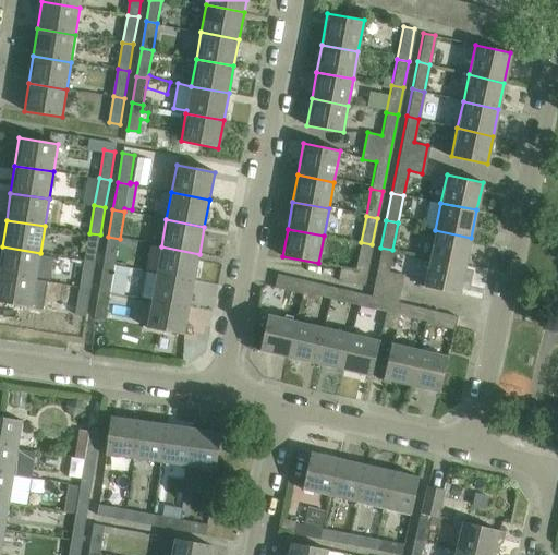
[(435,230),(429,257),(464,264),(471,238),(435,230)]
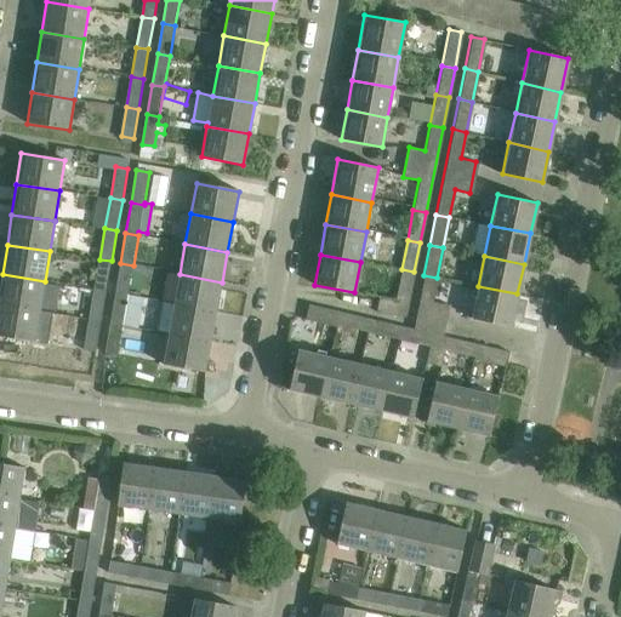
[(100,260),(95,289),(107,291),(112,261),(100,260)]
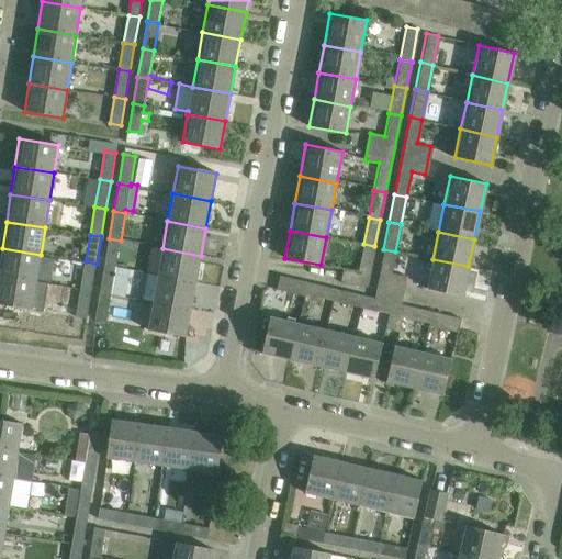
[(115,268),(116,266),(121,241),(109,238),(104,266),(115,268)]
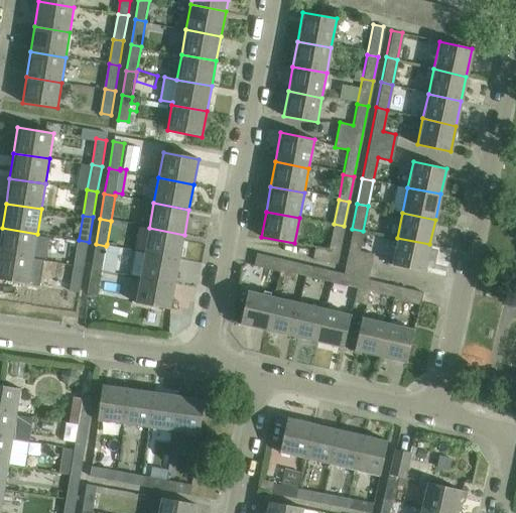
[(337,263),(344,226),(334,224),(329,249),(314,246),(312,258),(337,263)]
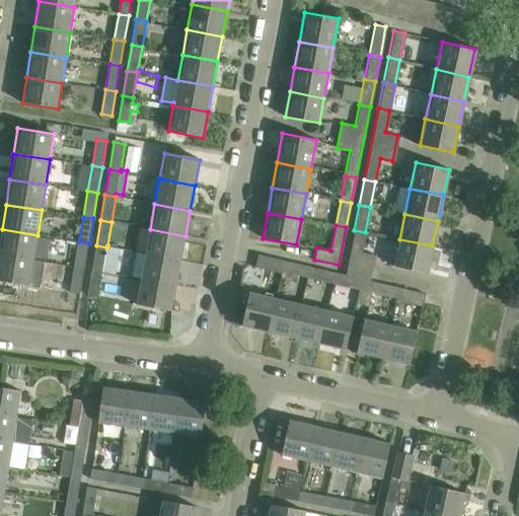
[(2,229),(0,239),(0,254),(33,261),(34,256),(48,259),(51,237),(38,235),(2,229)]
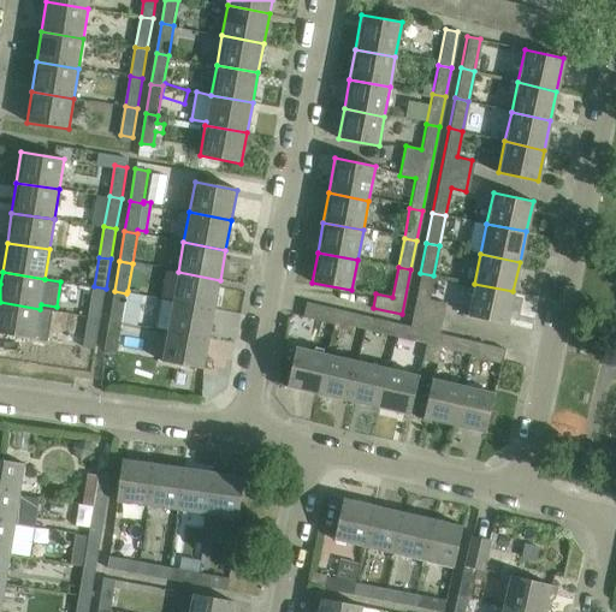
[(178,272),(172,302),(214,309),(220,280),(178,272)]
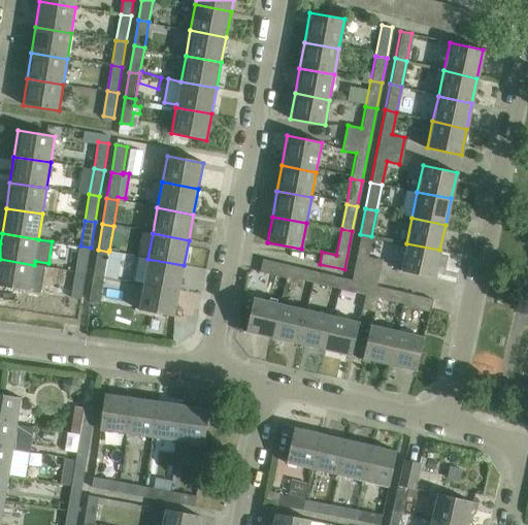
[(371,236),(360,234),(354,267),(378,272),(382,260),(367,257),(371,236)]
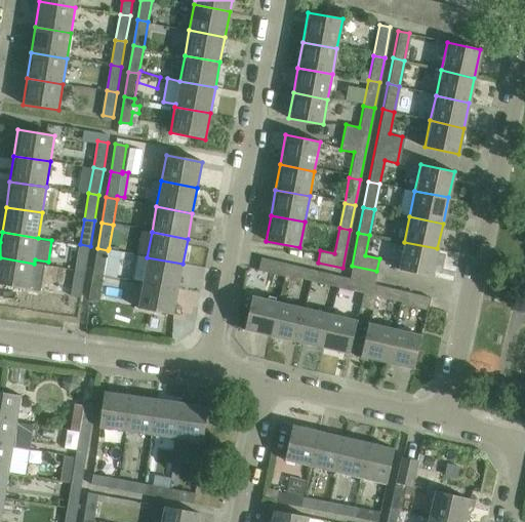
[(437,248),(404,242),(398,269),(432,276),(437,248)]
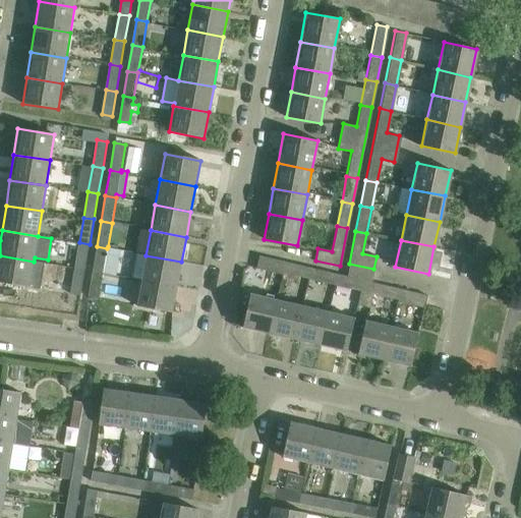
[(79,242),(74,269),(84,271),(90,244),(79,242)]
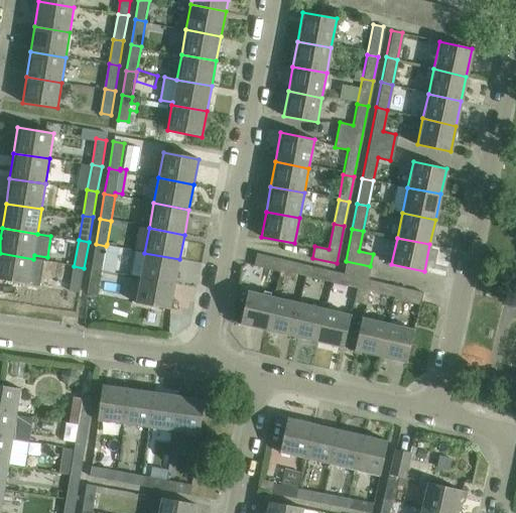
[(107,244),(106,246),(96,244),(92,269),(102,271),(103,268),(114,270),(119,246),(107,244)]
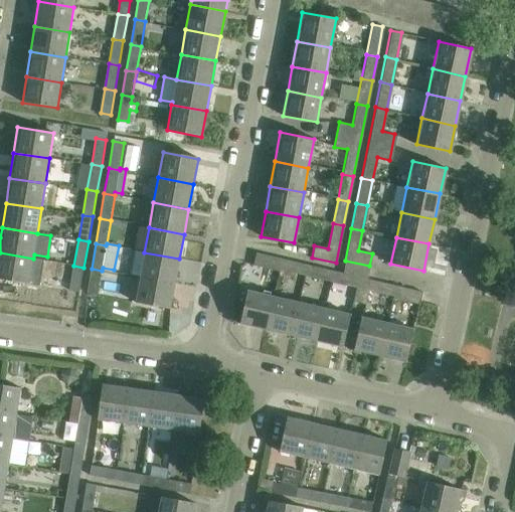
[(135,248),(131,269),(141,271),(139,278),(175,284),(179,259),(144,252),(145,250),(135,248)]
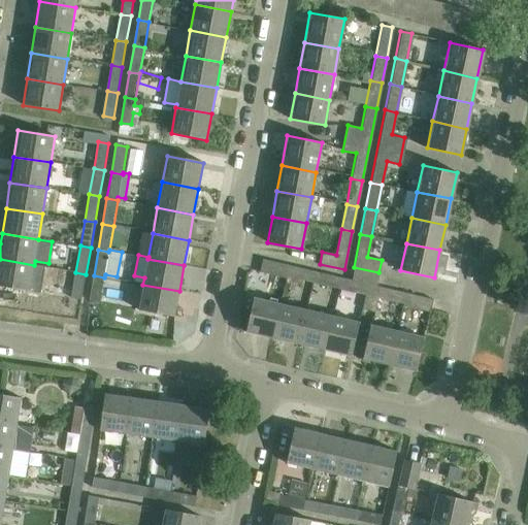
[(34,265),(0,259),(0,286),(30,291),(34,265)]
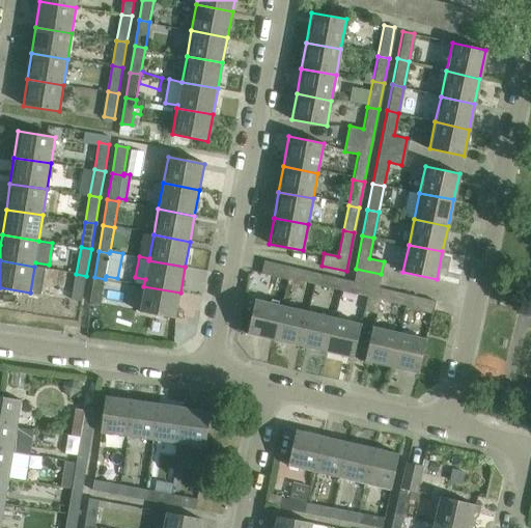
[(288,277),(290,267),(263,260),(260,273),(287,279),(288,277)]
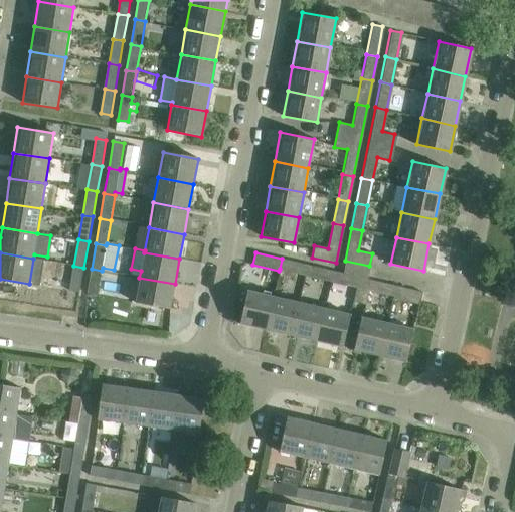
[(304,275),(307,265),(282,259),(280,269),(304,275)]
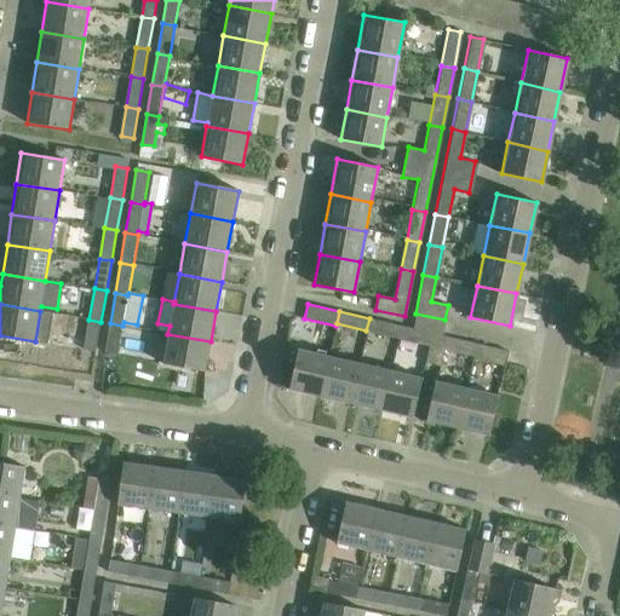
[(445,320),(415,314),(413,328),(431,333),(441,334),(445,320)]
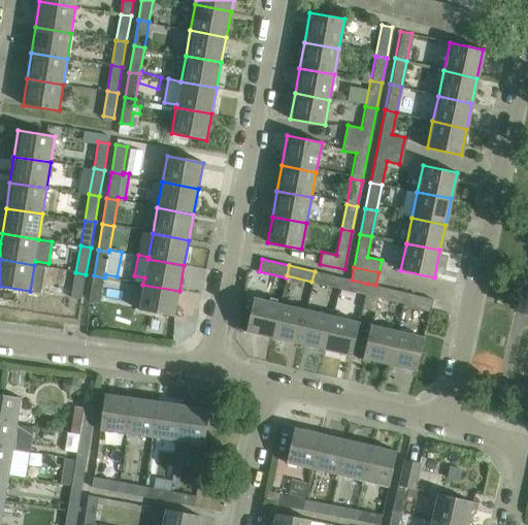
[(311,282),(338,289),(341,277),(315,271),(311,282)]
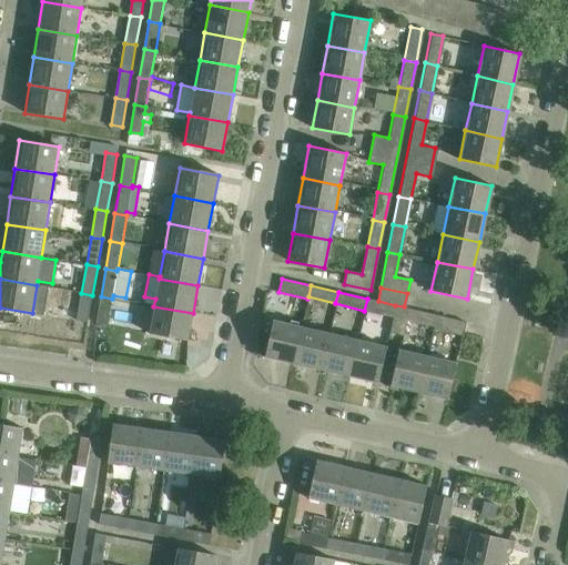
[(92,295),(81,293),(77,319),(88,320),(92,295)]
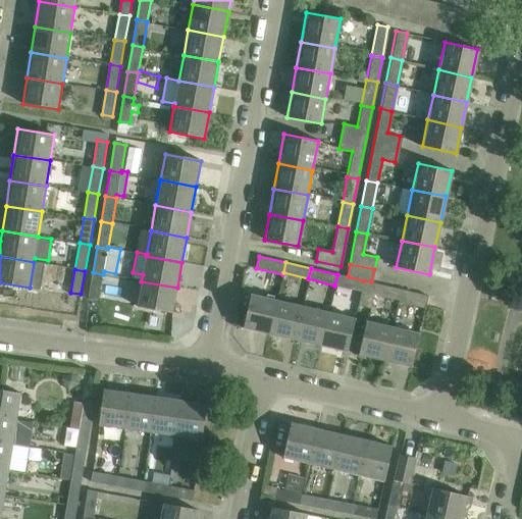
[(103,274),(93,272),(89,295),(100,297),(103,274)]
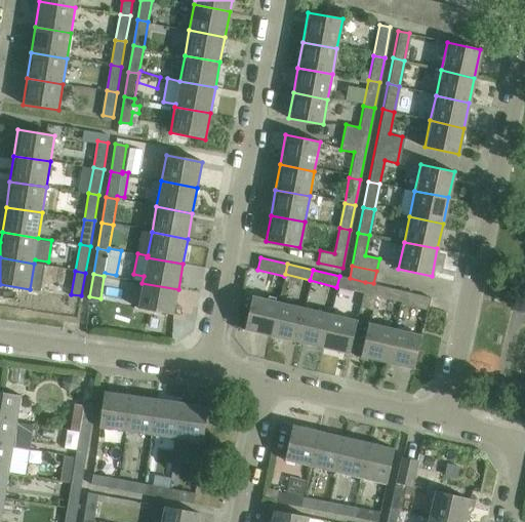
[(339,276),(336,287),(363,293),(365,282),(350,278),(339,276)]
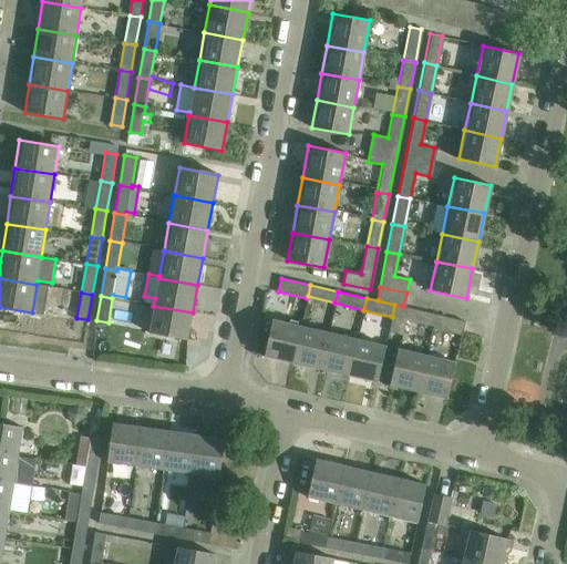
[(434,314),(403,306),(394,305),(392,317),(388,331),(402,335),(405,319),(431,326),(434,314)]
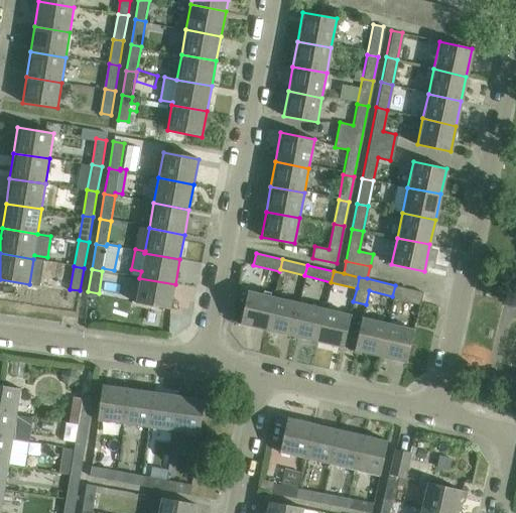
[(175,284),(139,278),(135,303),(170,309),(175,284)]
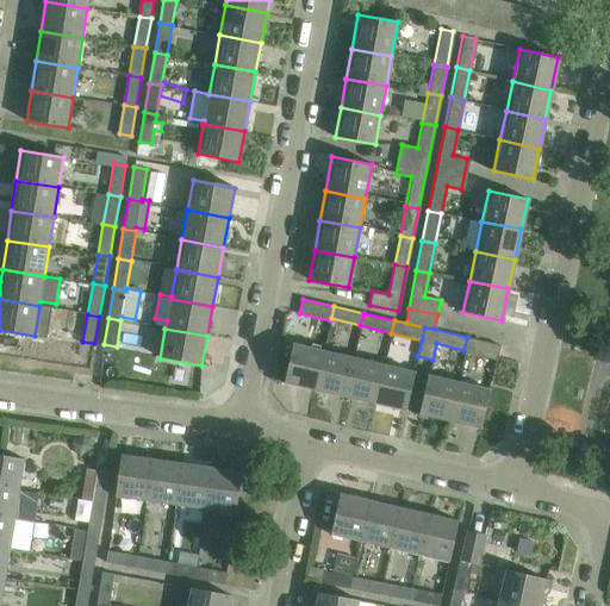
[(467,337),(464,350),(465,350),(465,353),(495,360),(498,344),(467,337)]
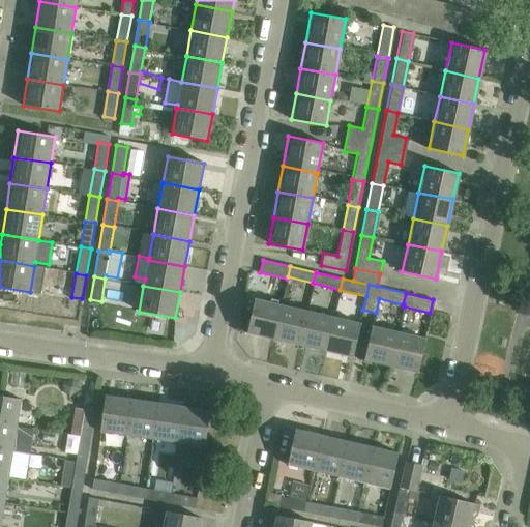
[(246,331),(273,338),(282,304),(255,298),(246,331)]
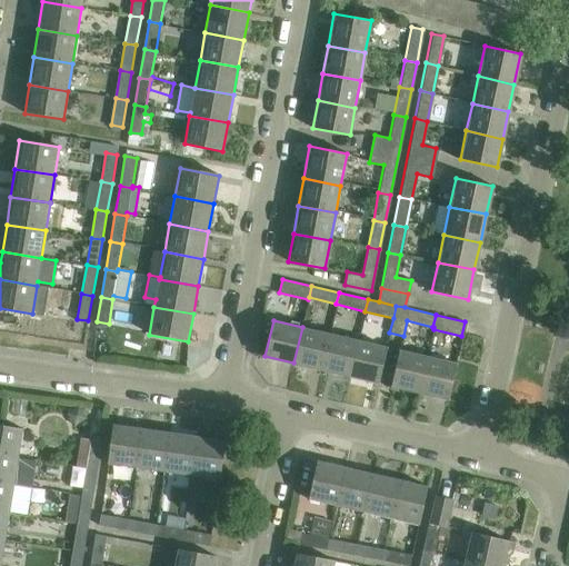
[(293,363),(321,369),(329,333),(302,327),(293,363)]
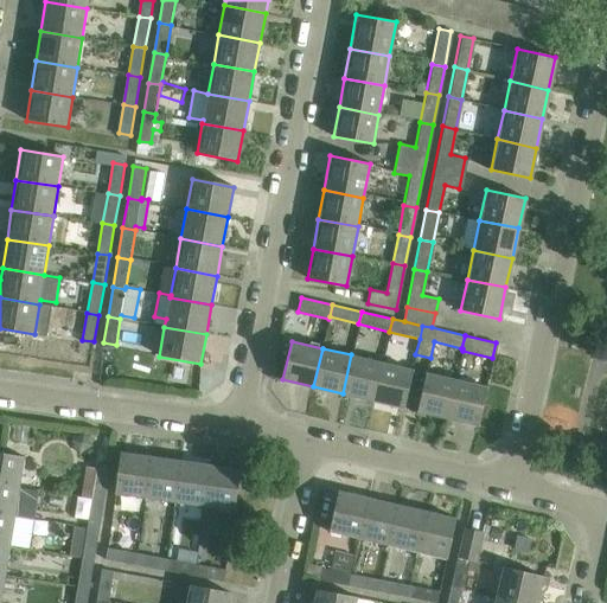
[(343,393),(372,401),(382,361),(351,354),(343,393)]
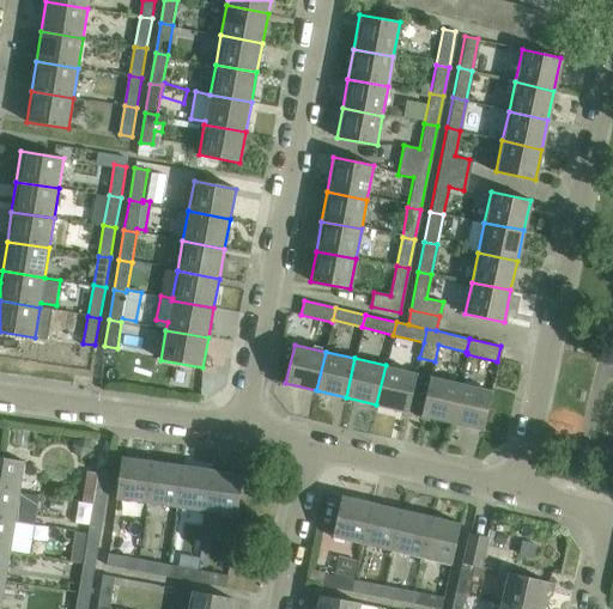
[(386,365),(376,405),(407,412),(416,372),(386,365)]
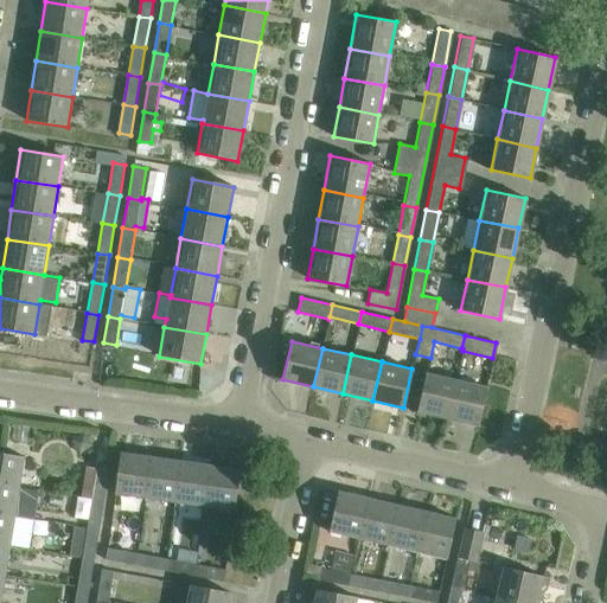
[(416,411),(446,417),(454,379),(426,372),(416,411)]
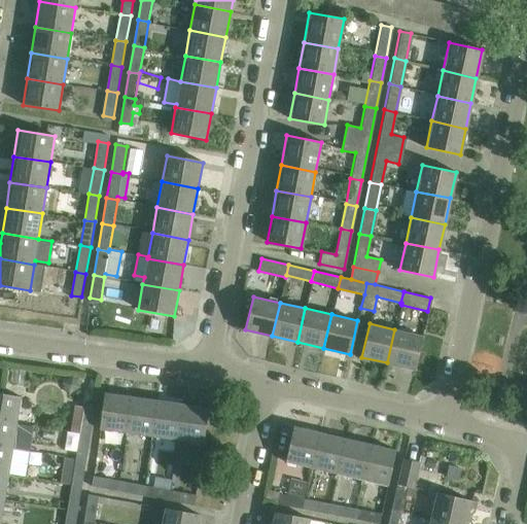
[(394,329),(387,362),(415,369),(422,336),(394,329)]
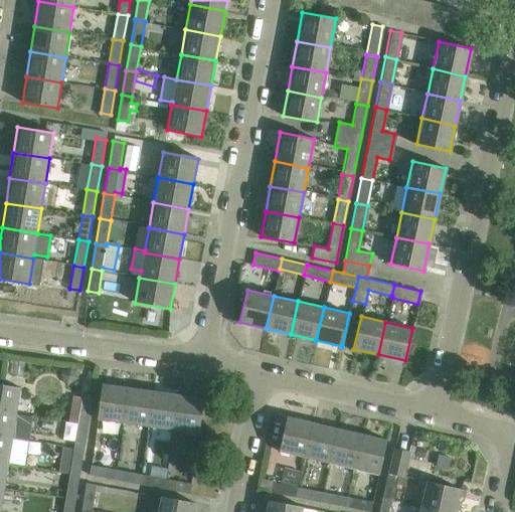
[(0,383),(0,409),(17,412),(21,387),(0,383)]
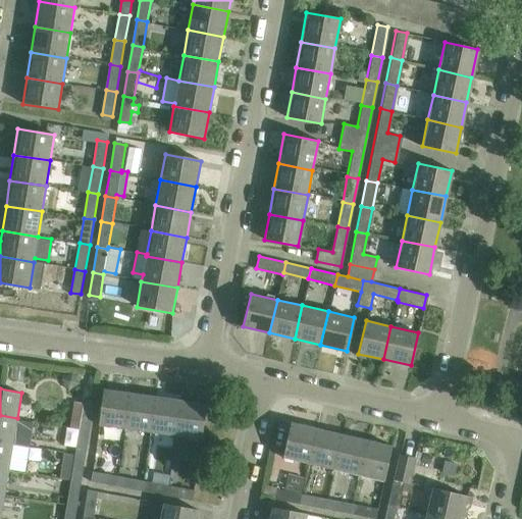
[(99,424),(124,427),(129,392),(104,388),(99,424)]
